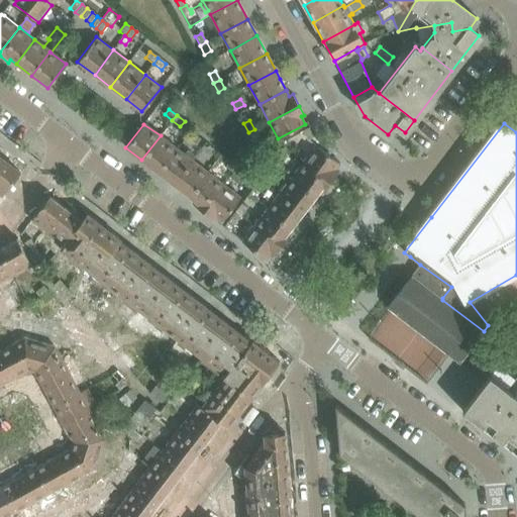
[(314,138),(309,128),(307,129),(303,131),(307,141),(314,138)]
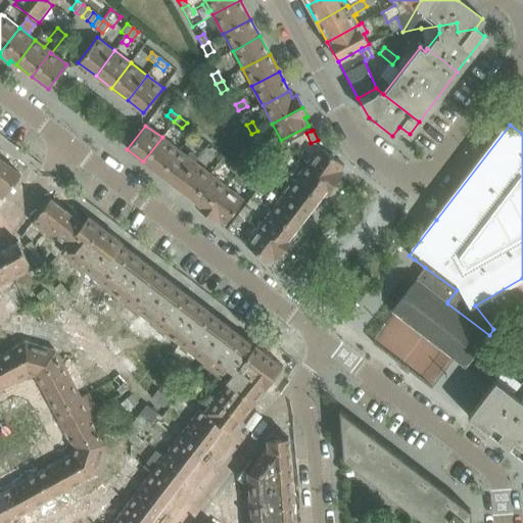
[(263,140),(257,131),(251,134),(256,143),(263,140)]
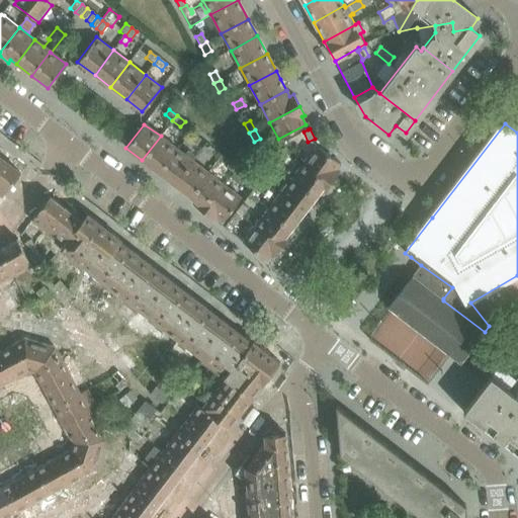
[(200,142),(190,133),(183,141),(194,150),(200,142)]
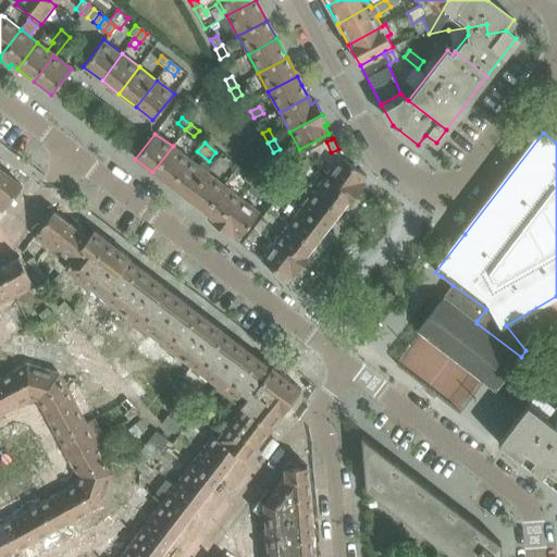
[(170,185),(189,159),(173,146),(152,172),(170,185)]
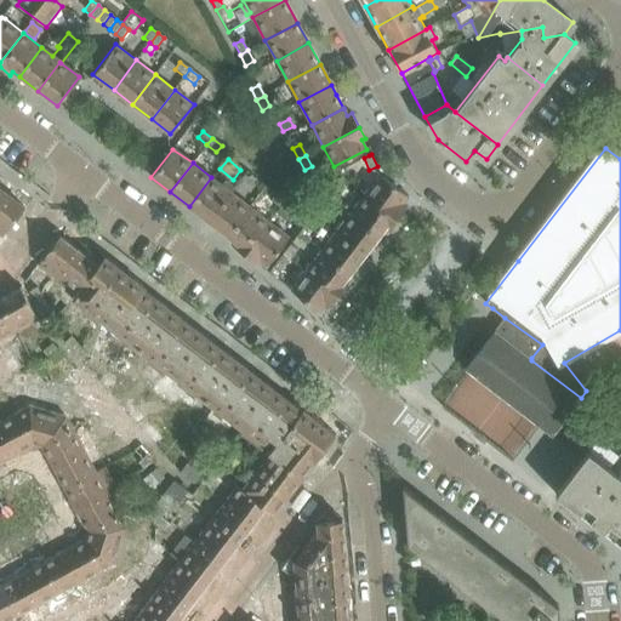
[(257,181),(246,172),(241,180),(251,187),(257,181)]
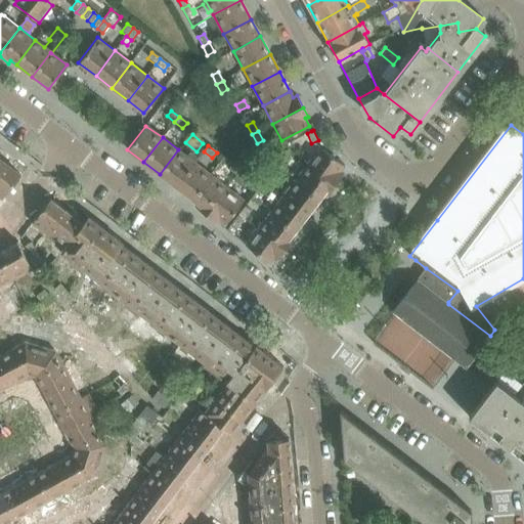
[(319,148),(307,164),(335,185),(344,173),(341,171),(344,167),(319,148)]
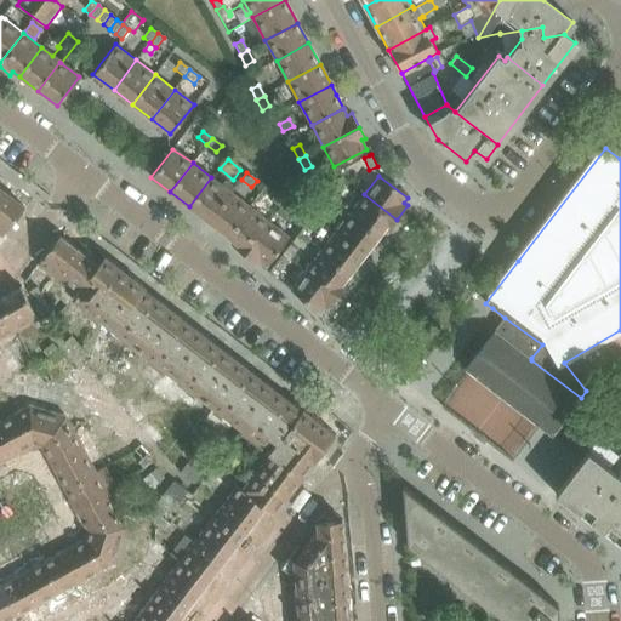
[(209,222),(231,193),(234,188),(224,181),(222,186),(211,177),(189,206),(209,222)]
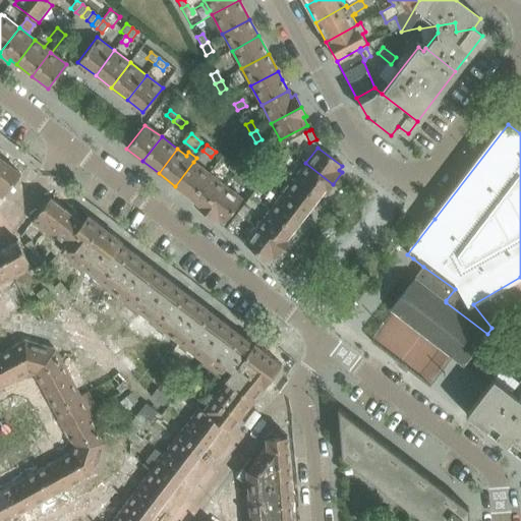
[(283,164),(275,158),(271,163),(279,170),(283,164)]
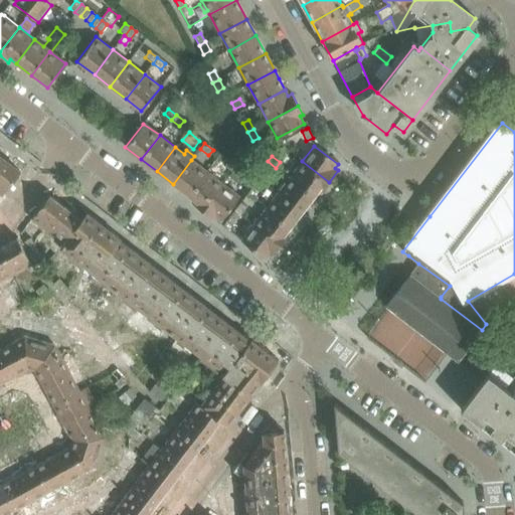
[(188,195),(206,171),(191,160),(173,184),(188,195)]
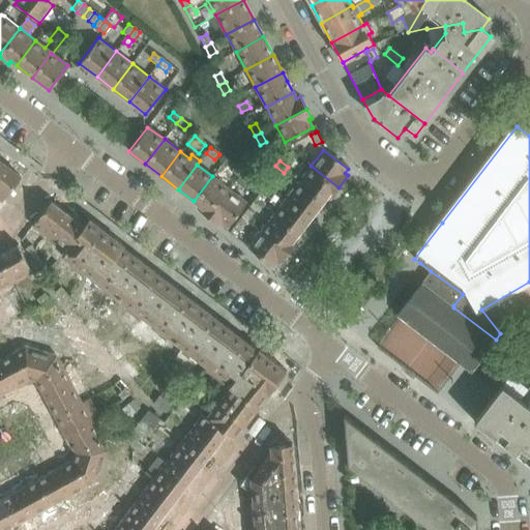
[(243,172),(236,166),(231,172),(239,178),(243,172)]
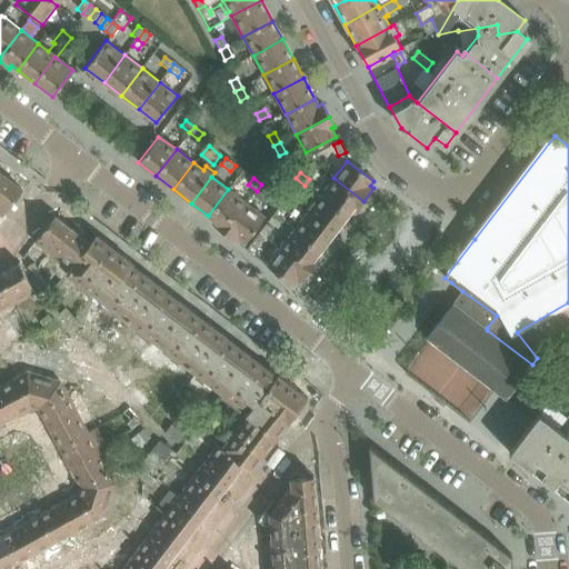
[(363,201),(333,178),(321,195),(348,216),(351,211),(355,213),(363,201)]
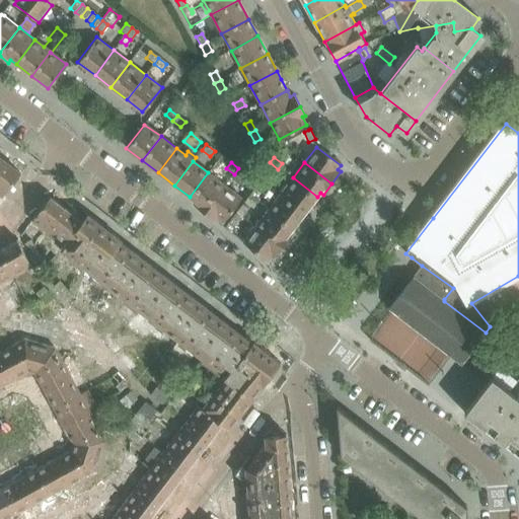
[(246,175),(238,168),(234,174),(242,180),(246,175)]
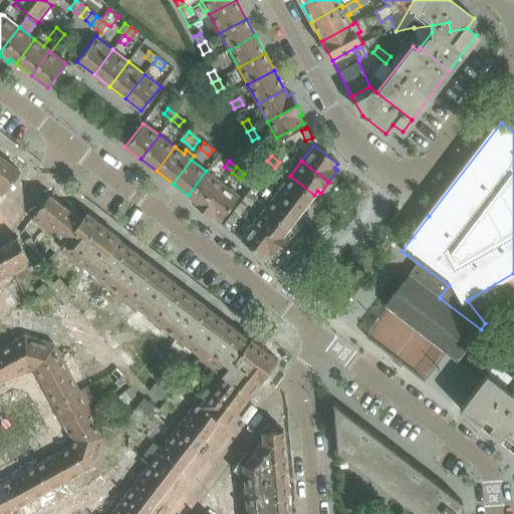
[(202,211),(223,184),(206,171),(188,195),(193,199),(191,202),(202,211)]
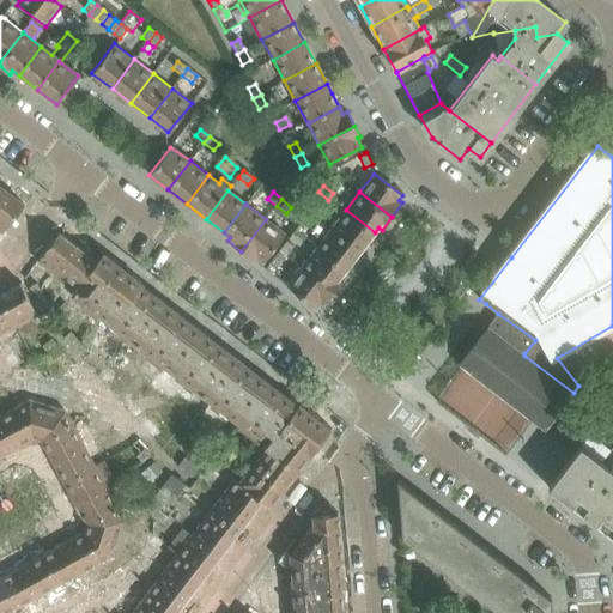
[(315,219),(322,210),(315,205),(308,213),(315,219)]
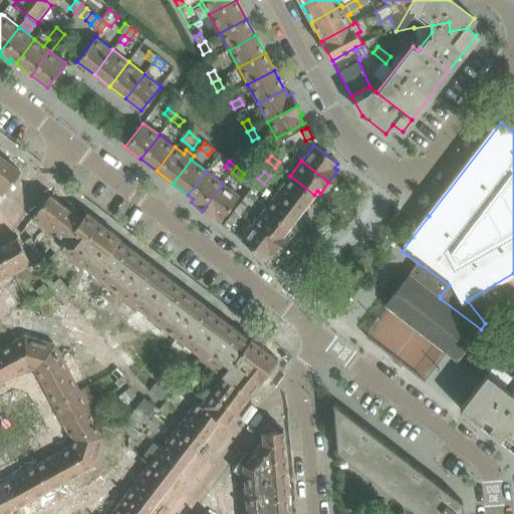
[(314,195),(290,176),(282,185),(273,179),(267,186),(277,193),(301,211),(314,195)]
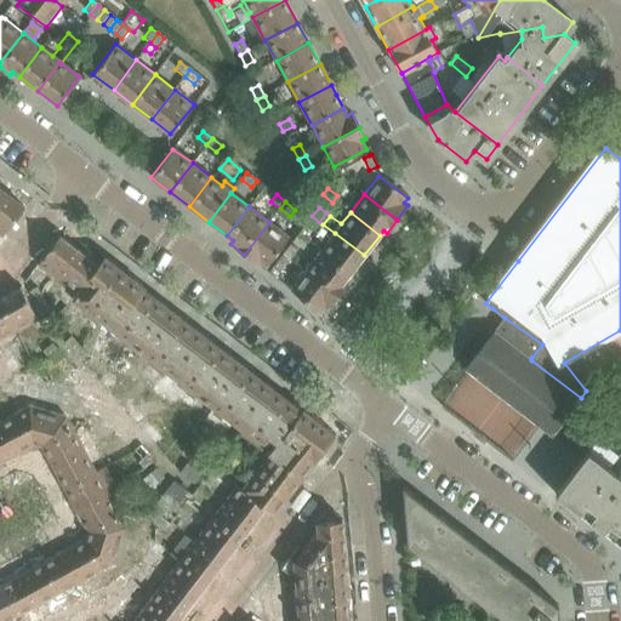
[(312,232),(319,222),(312,216),(305,226),(312,232)]
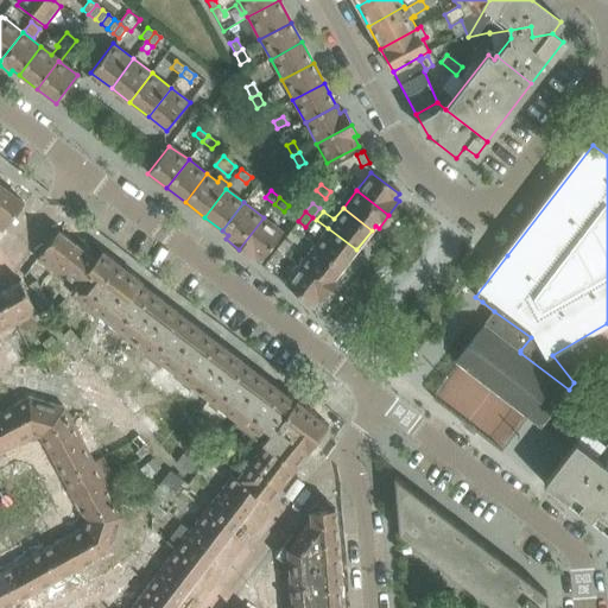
[(266,254),(283,233),(264,217),(239,249),(252,259),(254,257),(260,260),(266,254)]
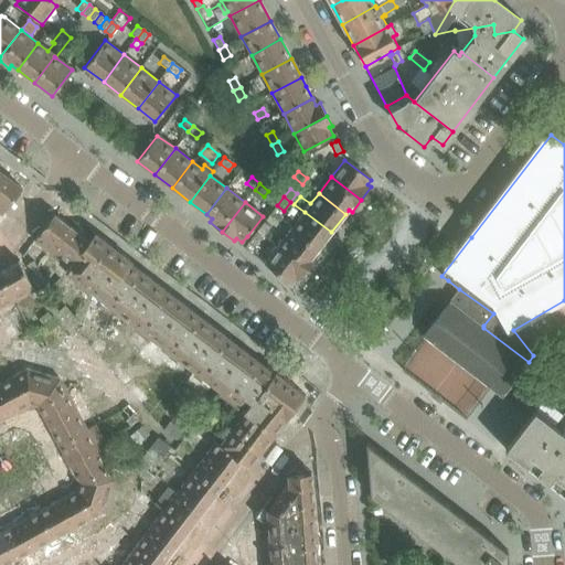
[(331,232),(305,212),(291,228),(318,249),(331,232)]
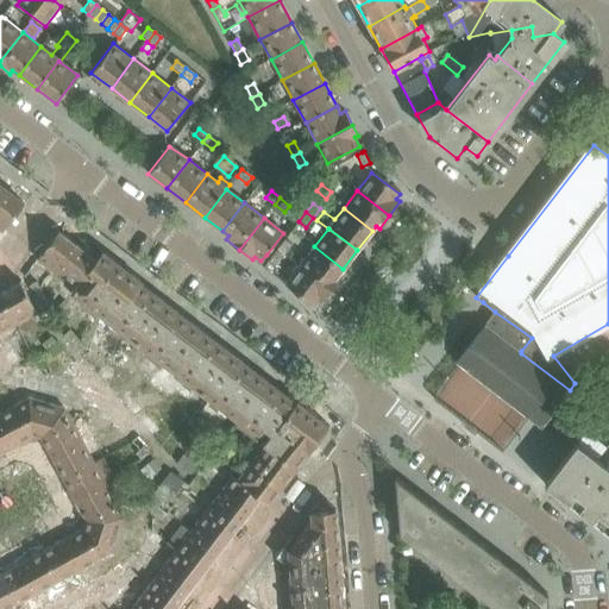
[(284,255),(292,246),(284,240),(277,250),(284,255)]
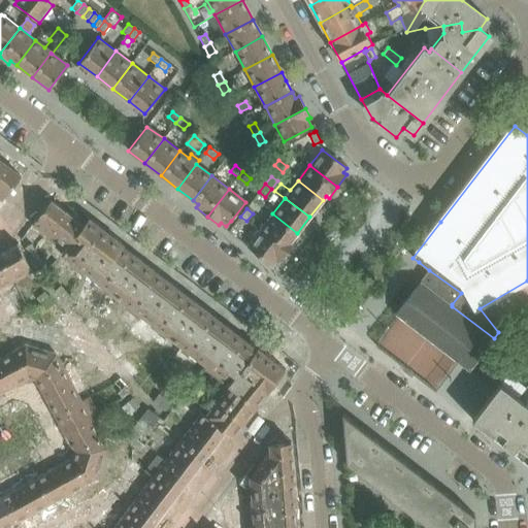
[(297,233),(272,213),(260,230),(288,252),(296,239),(294,237),(297,233)]
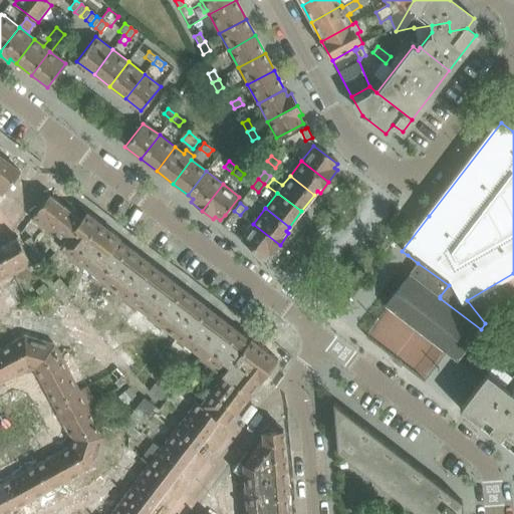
[(235,223),(240,215),(234,211),(229,219),(235,223)]
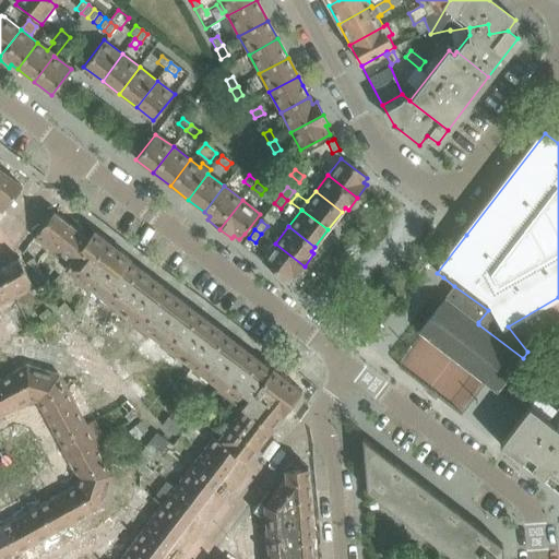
[(305,266),(275,244),(261,261),(287,282),(292,275),(295,278),(305,266)]
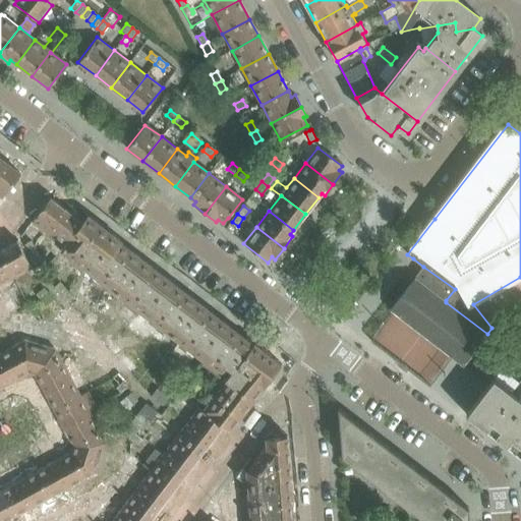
[(487,334),(446,302),(446,300),(455,289),(423,267),(390,309),(393,311),(452,356),(463,365),(487,334)]
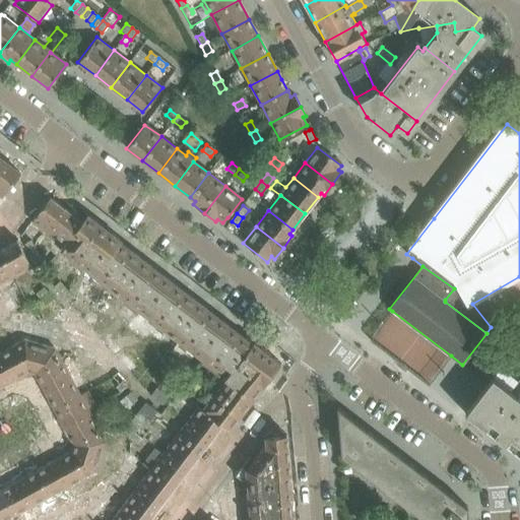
[(519,399),(492,378),(488,384),(465,413),(519,455),(519,399)]
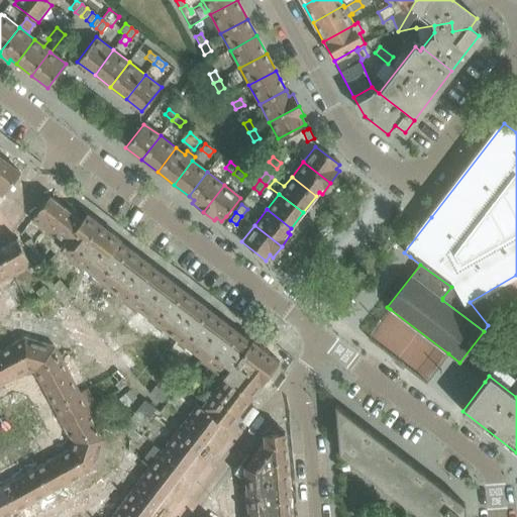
[(358,423),(335,405),(338,453),(421,516),(466,516),(464,504),(457,499),(358,423)]
